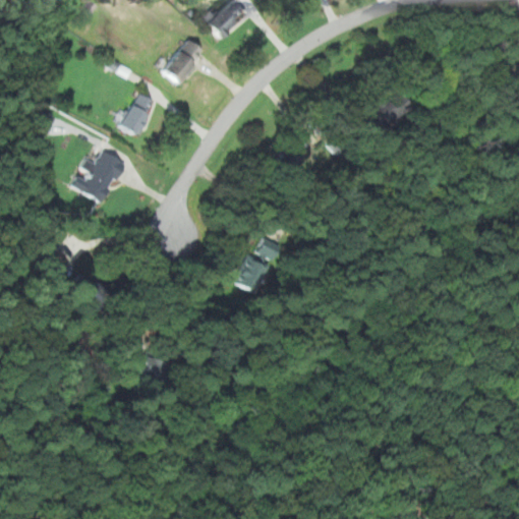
[(99,4),(91,0),(80,0),(77,6),(93,14),(99,4)]
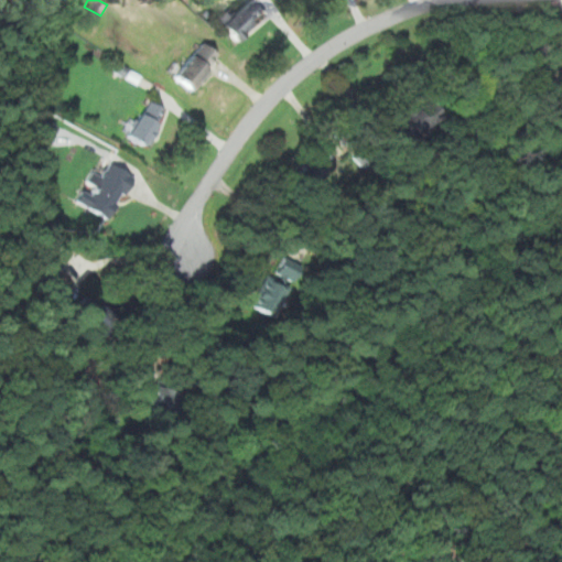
[(246,0),(220,28),(238,43),(265,14),(248,0),(246,0)]
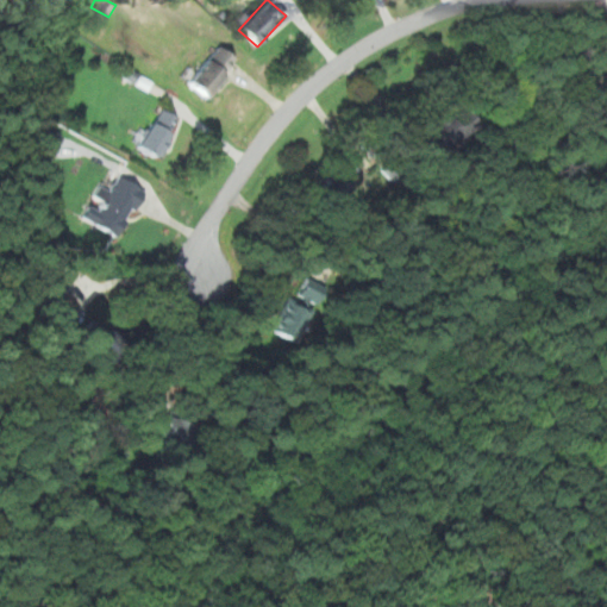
[(238,64),(218,48),(187,85),(207,101),(238,64)]
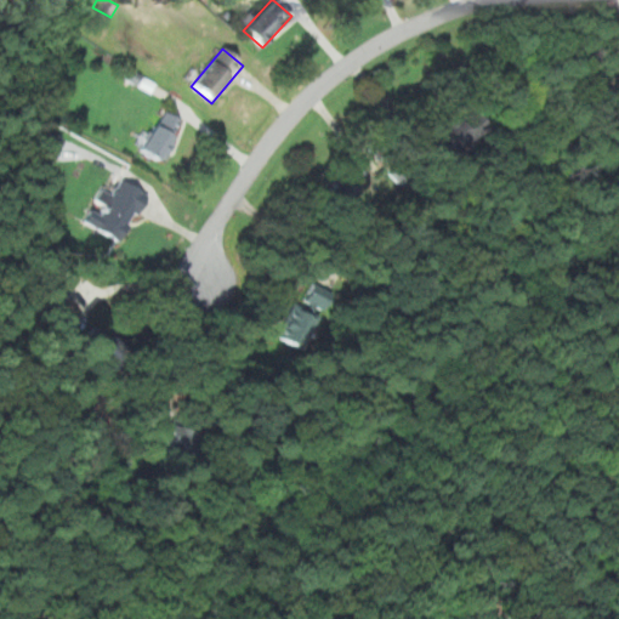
[(446,164),(492,138),(475,108),(429,134),(446,164)]
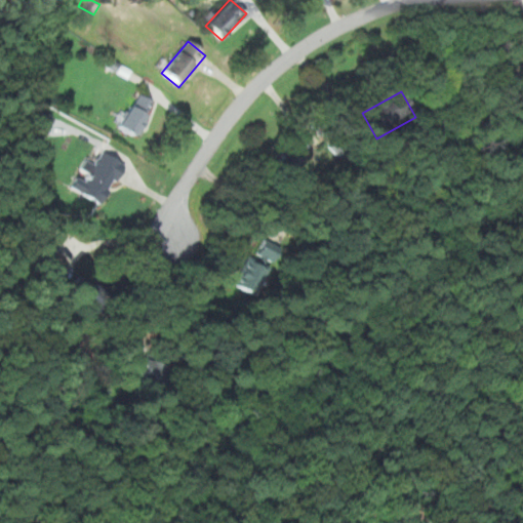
[(136,141),(157,106),(137,94),(117,128),(136,141)]
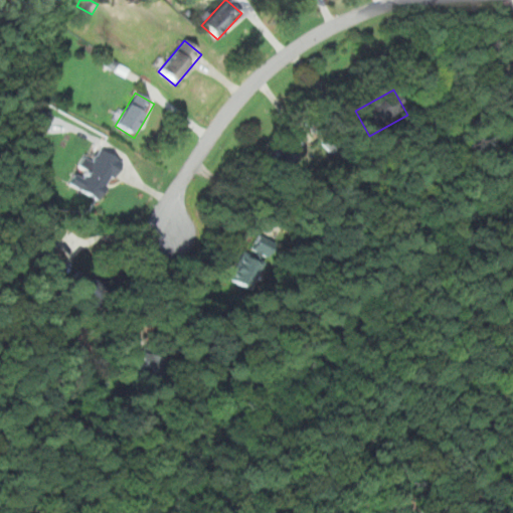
[(101,204),(125,162),(102,149),(84,179),(76,174),(69,186),(101,204)]
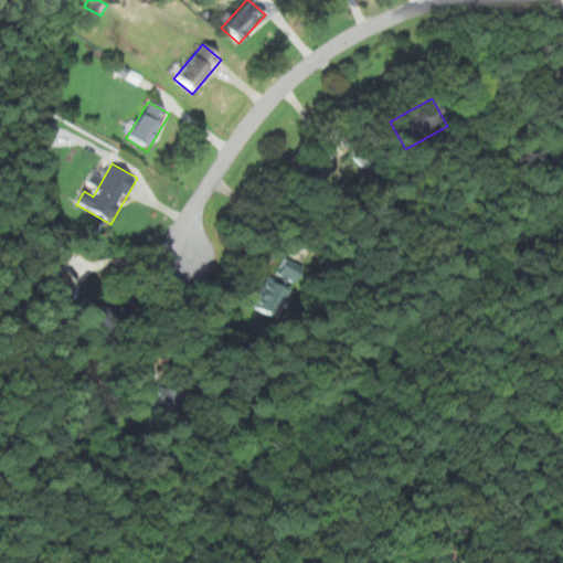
[(290,285),(300,274),(287,263),(277,274),(290,285)]
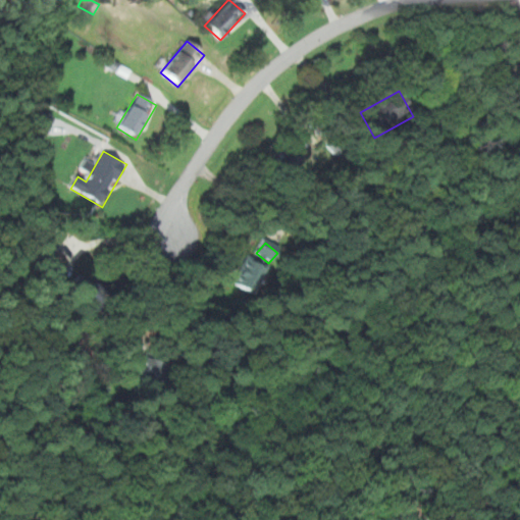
[(269,267),(248,256),(232,284),(253,297),(269,267)]
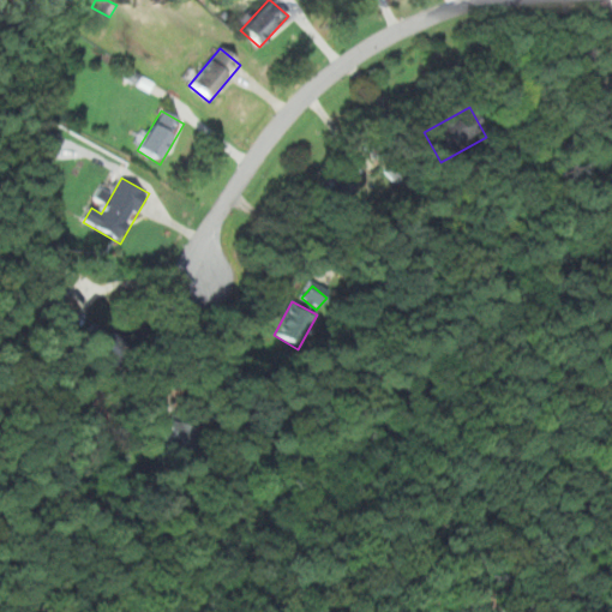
[(126,343),(95,321),(82,339),(114,361),(126,343)]
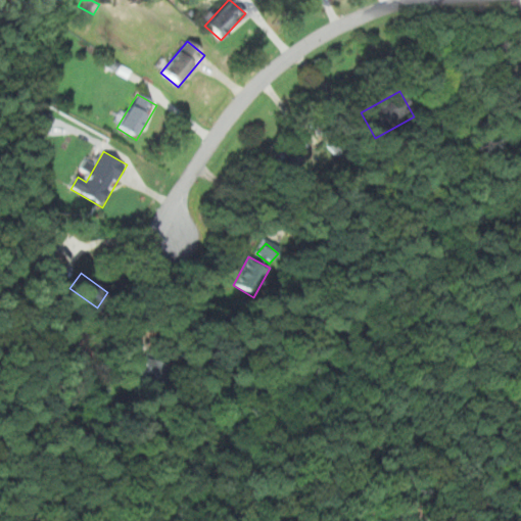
[(164,379),(166,357),(127,354),(126,377),(164,379)]
